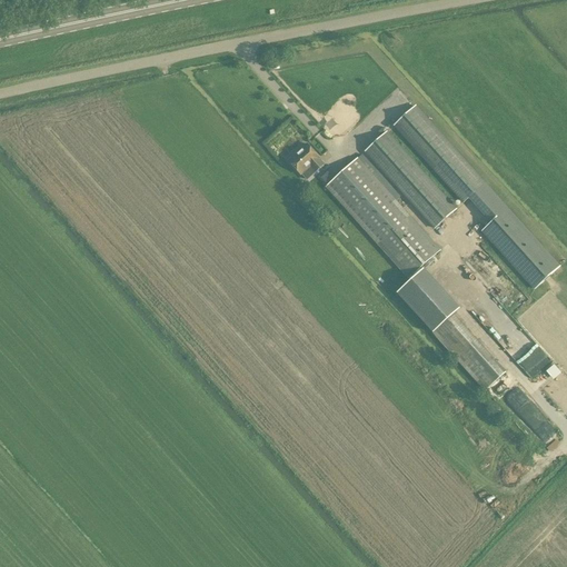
[(461,201),(484,181),(414,103),(391,123),(461,201)]
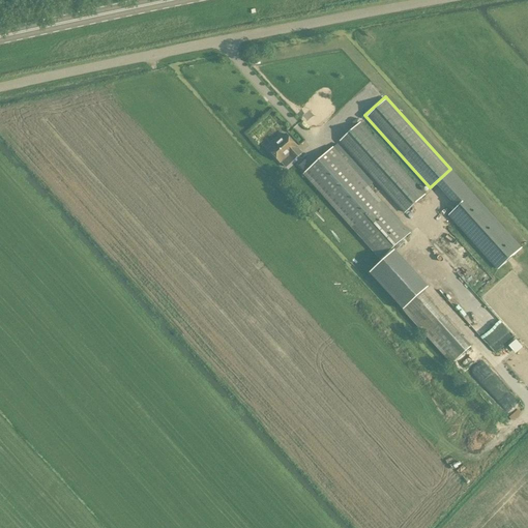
[(305,119),(322,106),(318,99),(301,114),(305,119)]
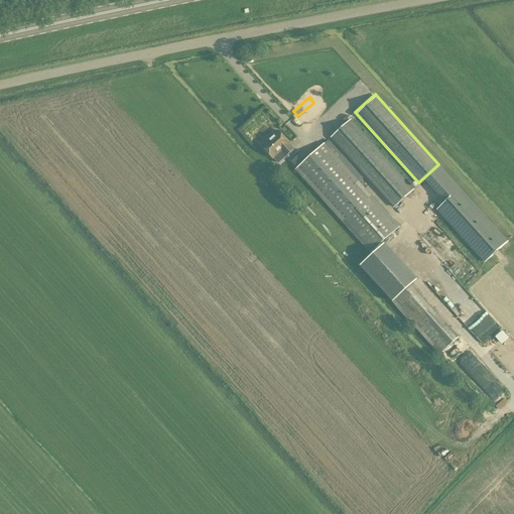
[(392,206),(412,187),(349,117),(329,136),(392,206)]
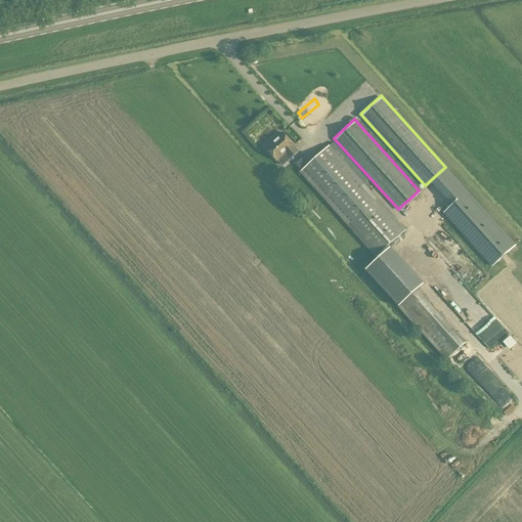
[(296,149),(291,143),(292,143),(280,131),(264,146),(275,159),(284,150),(289,156),(296,149)]
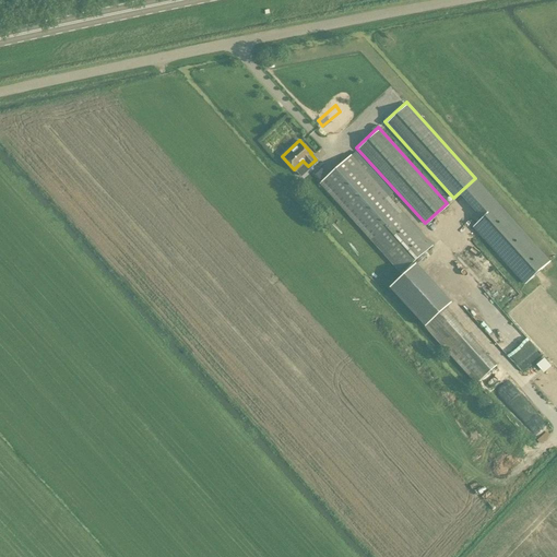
[(400,271),(430,244),(401,211),(350,153),(318,181),(370,239),(400,271)]
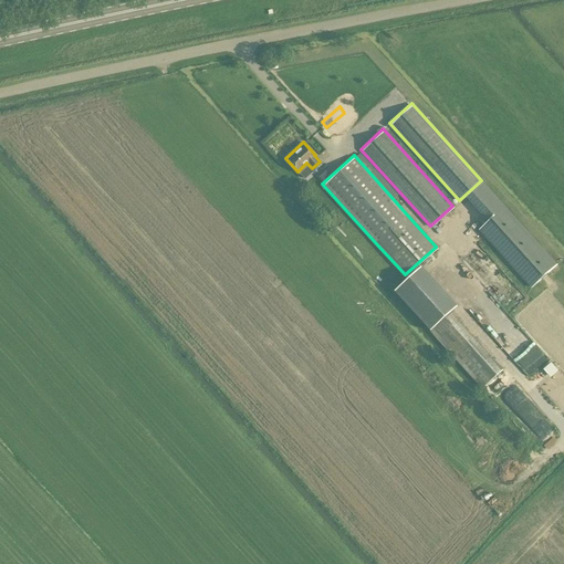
[(530,285),(554,262),(503,205),(478,228),(530,285)]
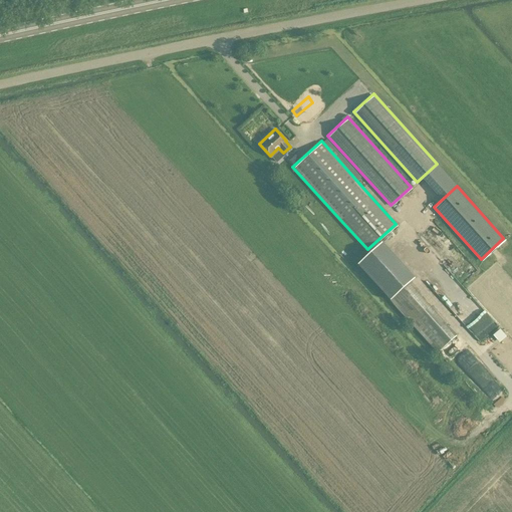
[(463,276),(481,259),(440,214),(421,233),(463,276)]
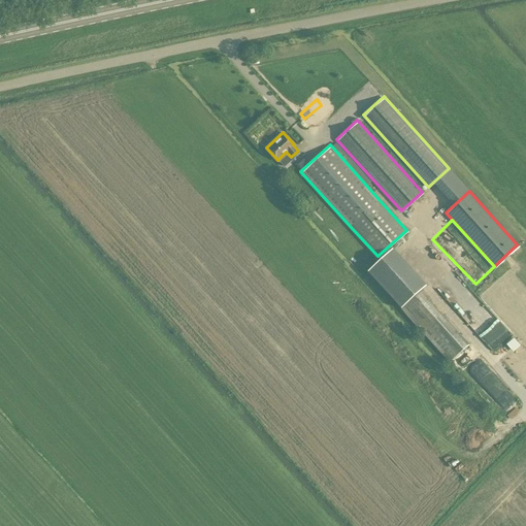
[(423,284),(391,248),(367,269),(449,361),(464,347),(415,292),(423,284)]
